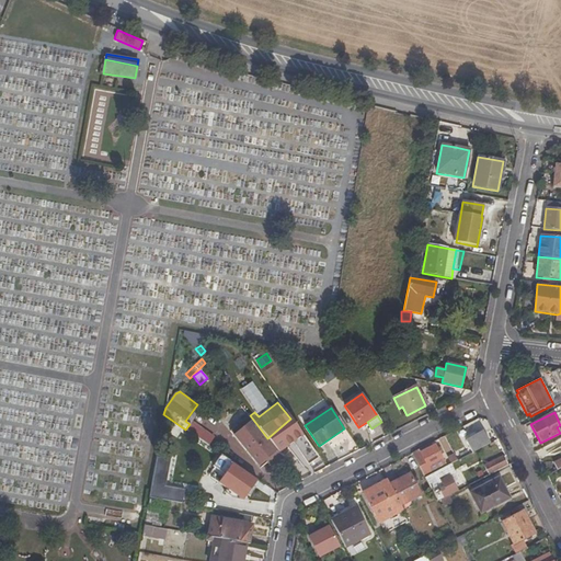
[(249,416),(230,432),(233,435),(252,421),(253,422),(249,416)]
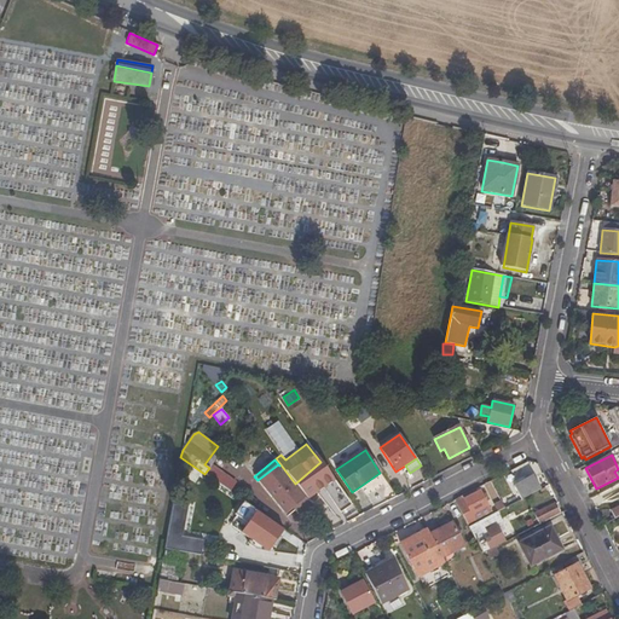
[(278,464),(258,480),(275,501),(285,514),(305,498),(294,485),(279,466),(278,464)]
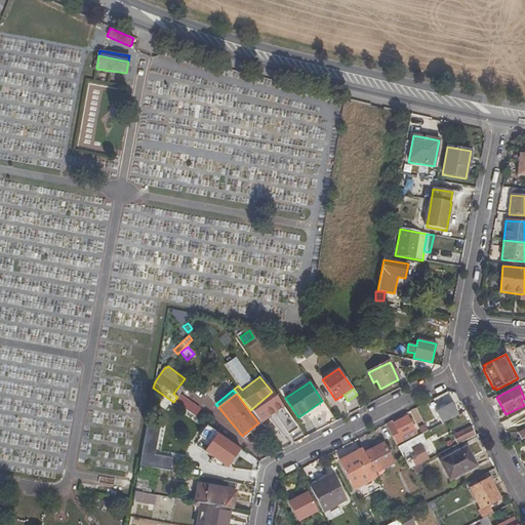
[(269,409),(280,426),(290,418),(279,402),(269,409)]
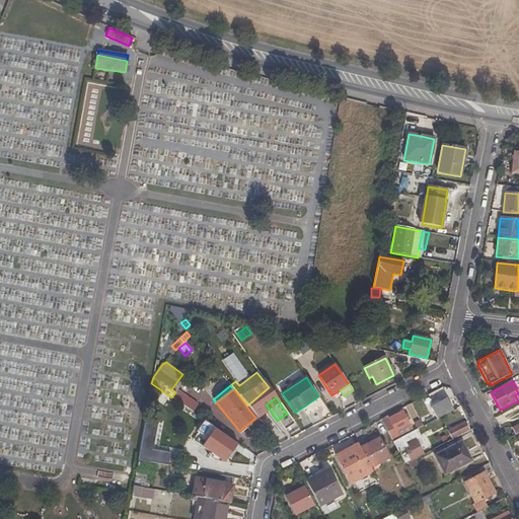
[(430,404),(437,419),(441,417),(445,415),(451,412),(453,411),(447,398),(440,402),(439,400),(430,404)]
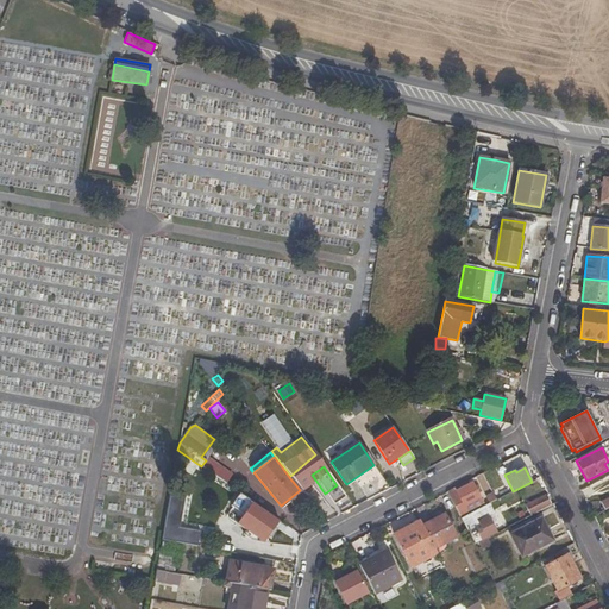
[(462,519),(469,514),(468,512),(483,503),(472,483),(449,495),(462,519)]
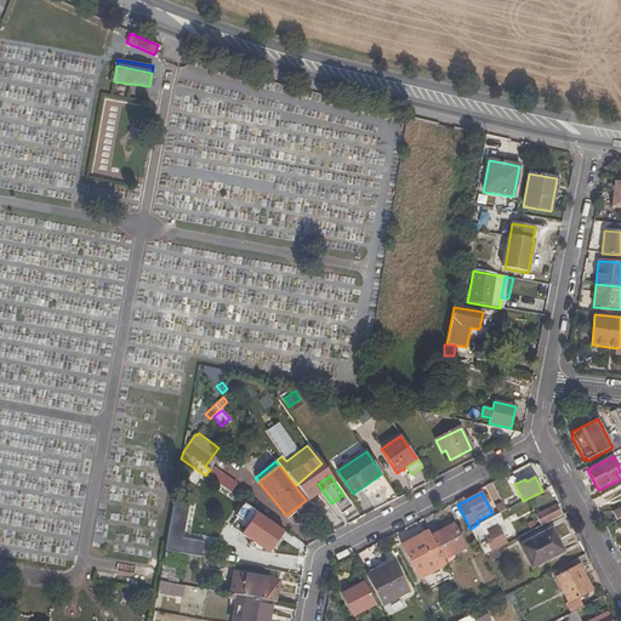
[(533,496),(537,505),(545,501),(540,493),(533,496)]
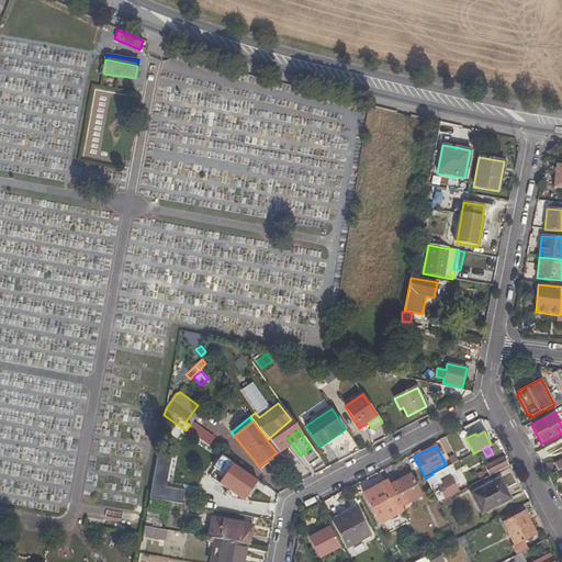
[(482,460),(486,457),(482,449),(478,451),(482,460)]
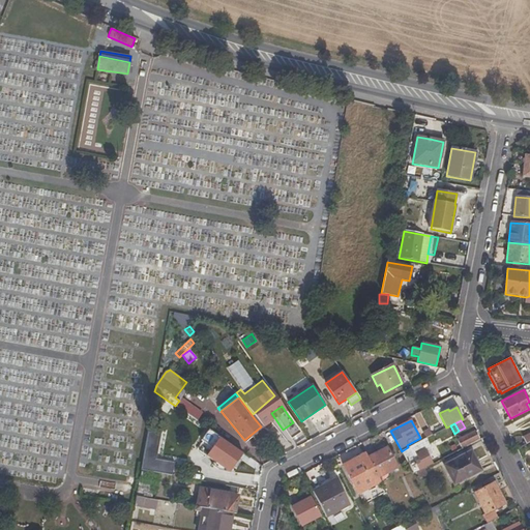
[(462,449),(479,440),(475,432),(457,442),(462,449)]
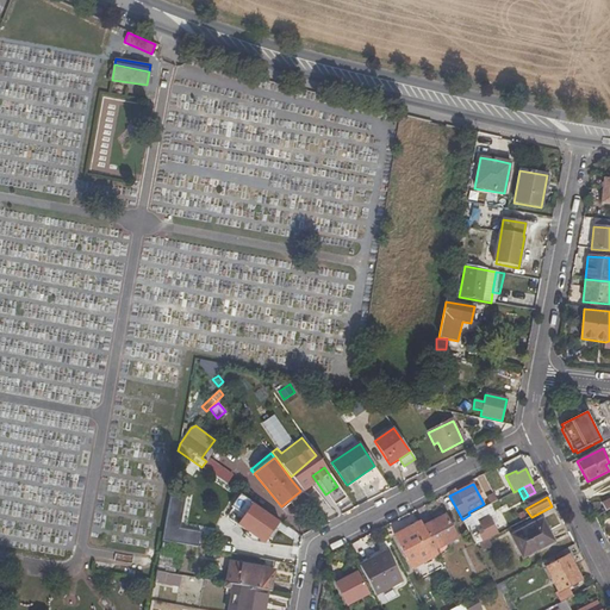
[(462,520),(475,546),(479,545),(487,540),(498,535),(493,526),(497,523),(498,520),(490,505),(470,515),(462,520)]
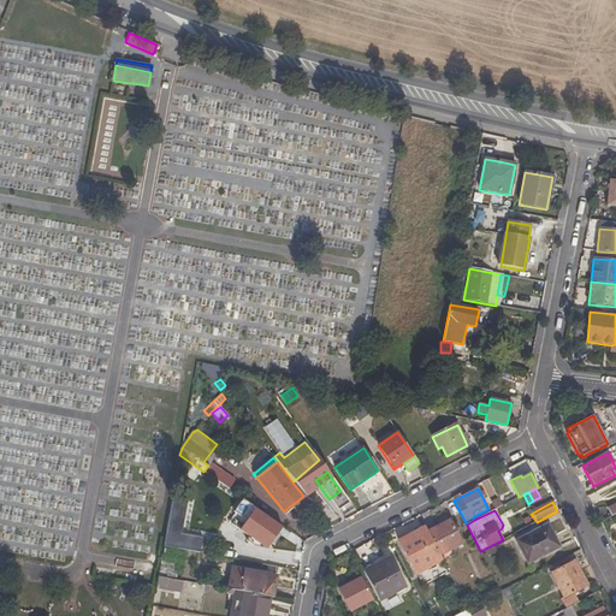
[(179,550),(193,552),(195,543),(181,540),(185,519),(169,515),(164,548),(179,550)]
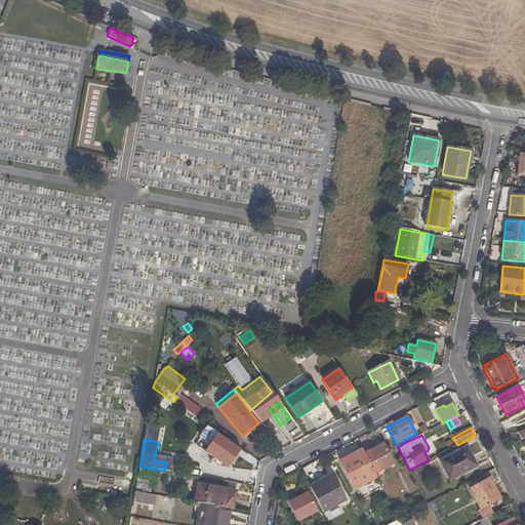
[(238,450),(225,441),(224,443),(236,452),(238,450)]
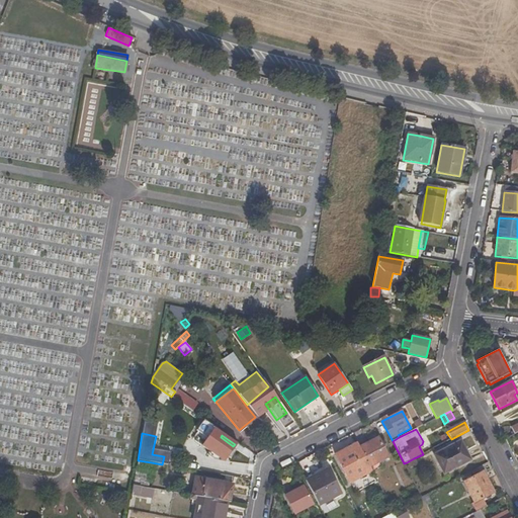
[(214,443),(205,436),(198,447),(224,465),(236,448),(233,446),(221,437),(220,437),(214,443)]
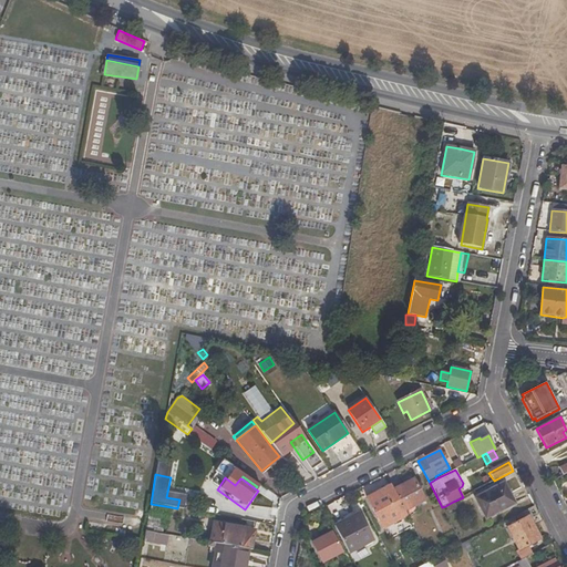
[(408,516),(410,519),(418,512),(415,507),(425,502),(413,478),(393,490),(408,516)]
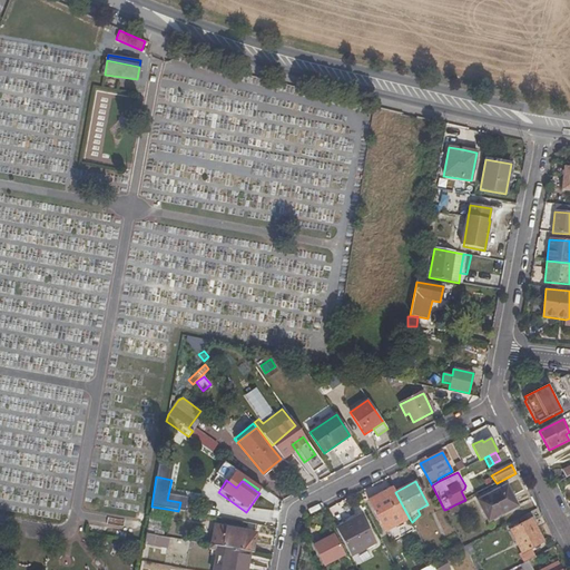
[(518,507),(507,485),(477,501),(489,522),(518,507)]
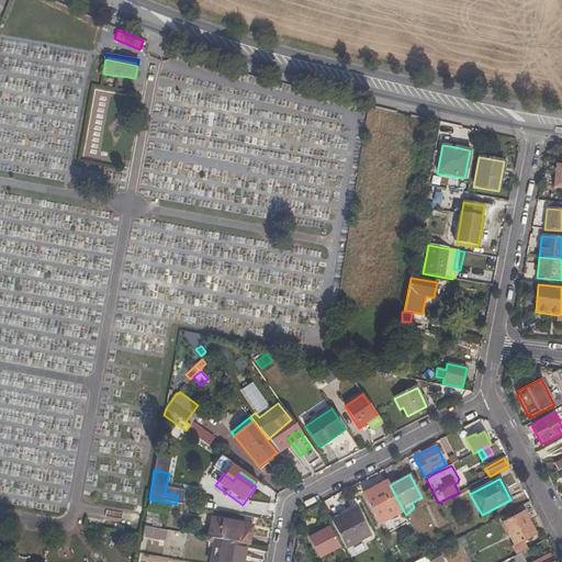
[(363,494),(380,525),(404,512),(390,485),(389,481),(363,494)]
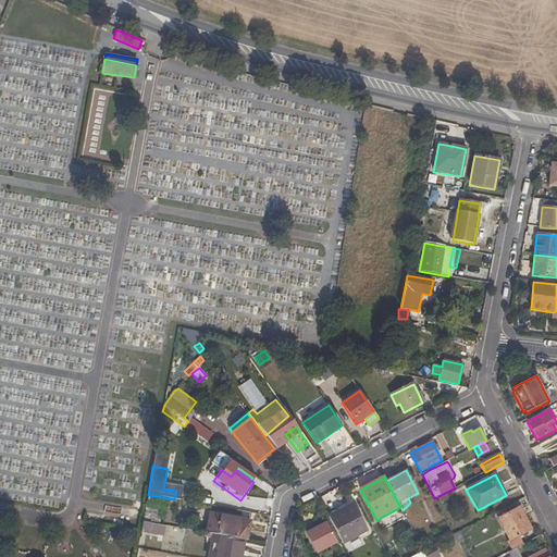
[(441,503),(448,498),(445,493),(437,497),(441,503)]
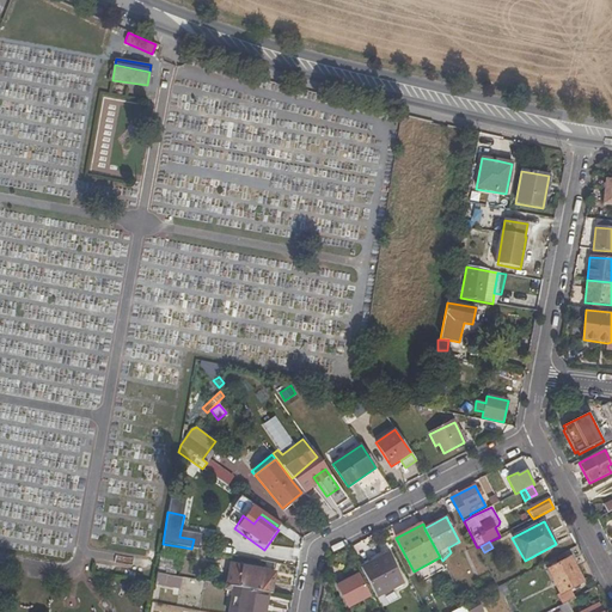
[(177,556),(178,546),(163,544),(157,574),(182,577),(184,563),(177,562),(178,556),(177,556)]
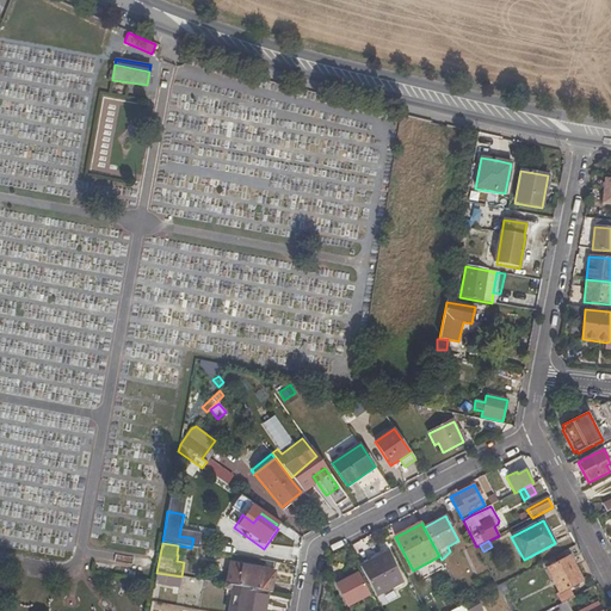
[(374,560),(374,561),(360,568),(376,597),(403,584),(388,553),(374,560)]
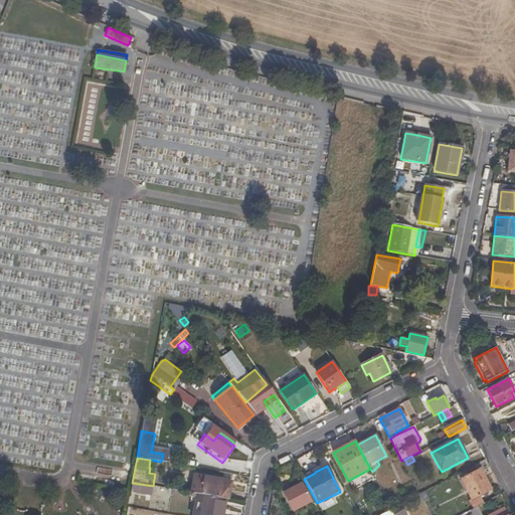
[(480,470),(461,480),(472,500),(491,490),(480,470)]
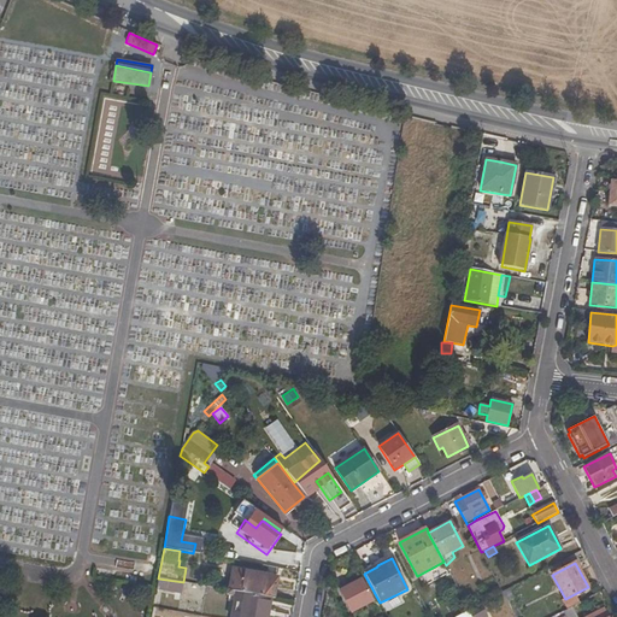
[(278,577),(233,570),(229,591),(235,592),(271,598),(275,599),(278,577)]
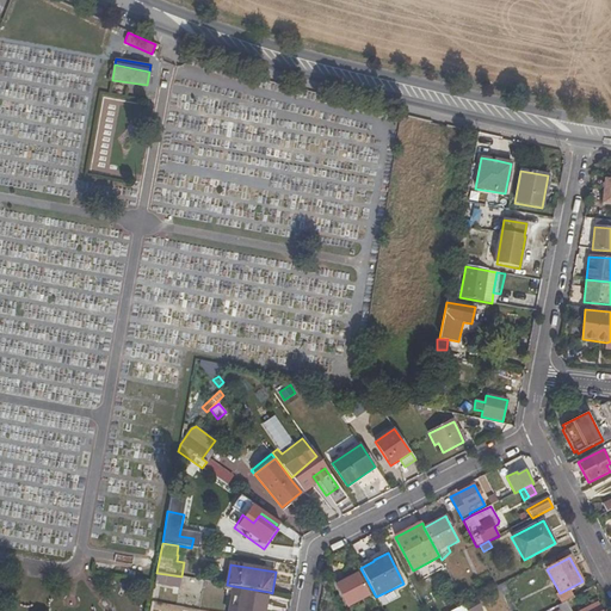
[(180,585),(195,587),(196,579),(181,576),(156,573),(154,585),(179,588),(180,585)]
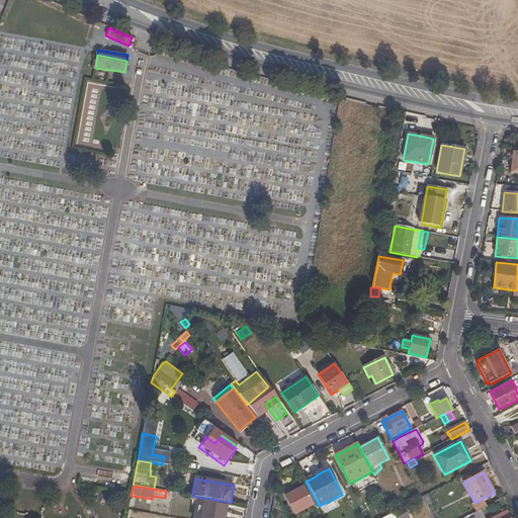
[(304,486),(285,496),(294,514),(314,505),(304,486)]
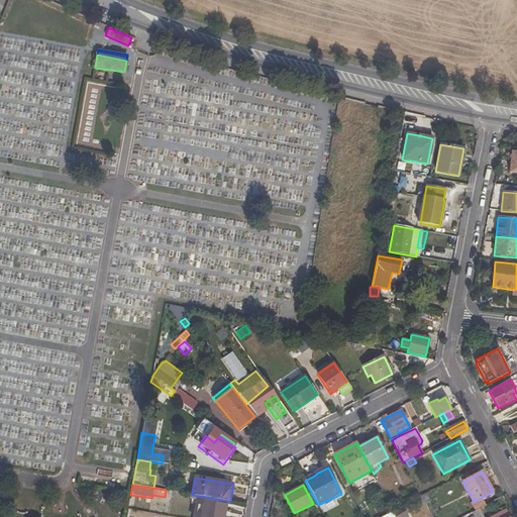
[(421,496),(425,504),(430,502),(426,493),(421,496)]
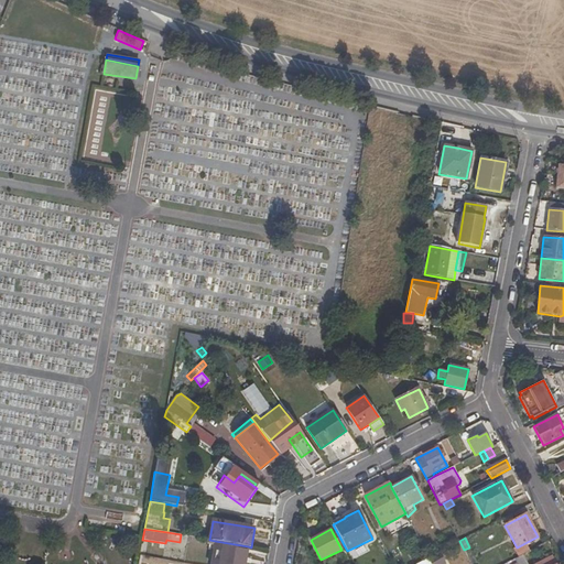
[(215,541),(214,545),(210,563),(245,563),(248,546),(215,541)]
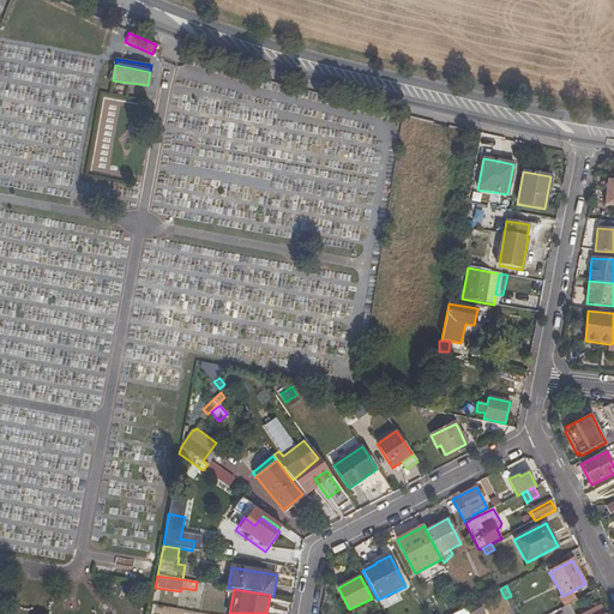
[(185,608),(194,609),(196,600),(186,599),(185,608)]
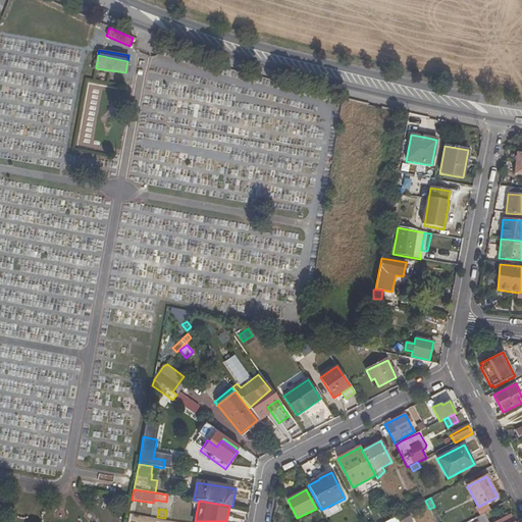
[(513,521),(509,513),(492,521),(513,521)]
